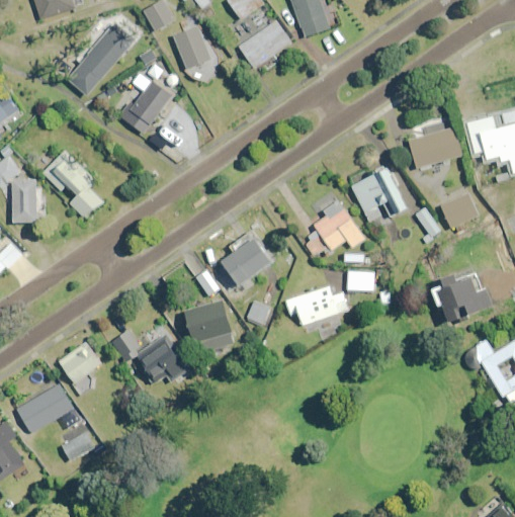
[(74,8),(71,0),(33,0),(40,19),(74,8)]
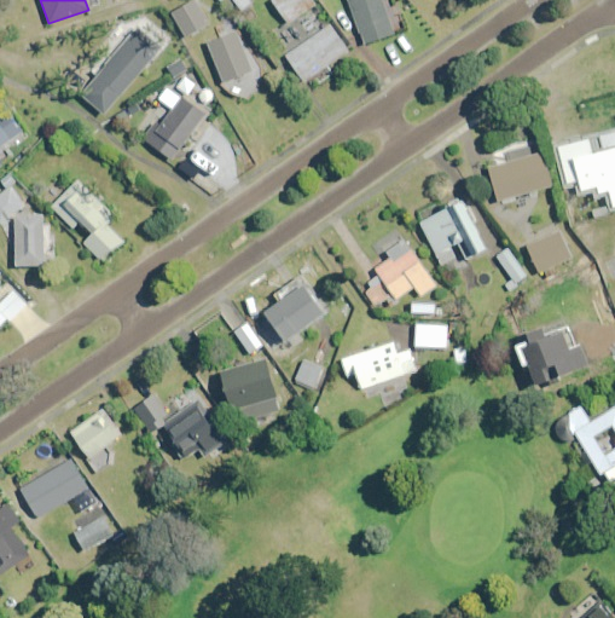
[(208,23),(195,0),(191,0),(172,12),(186,36),(208,23)]
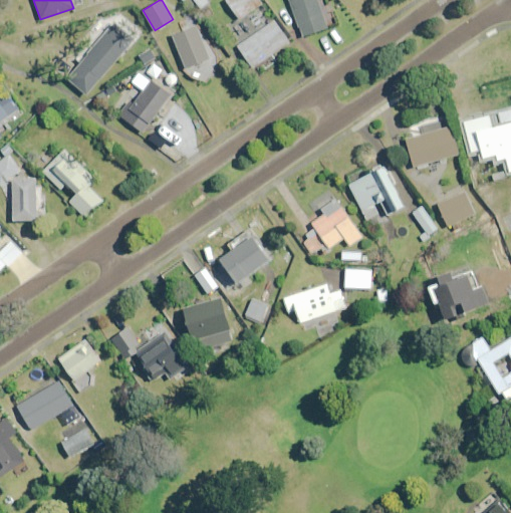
[(208,2),(205,0),(194,0),(201,8),(208,2)]
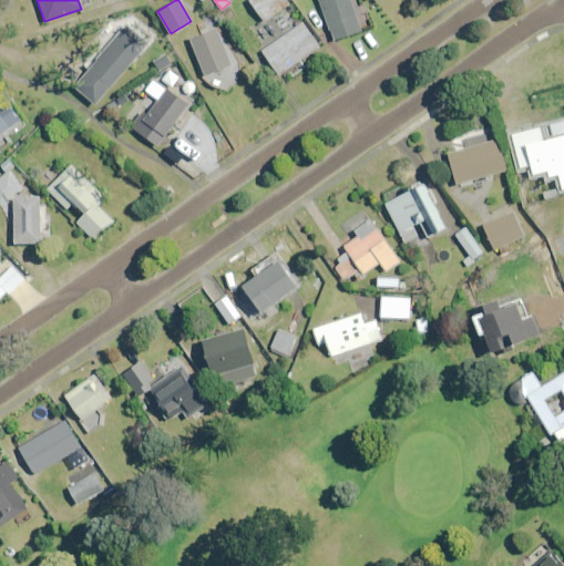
[(288,3),(285,0),(249,0),(264,21),(288,3)]
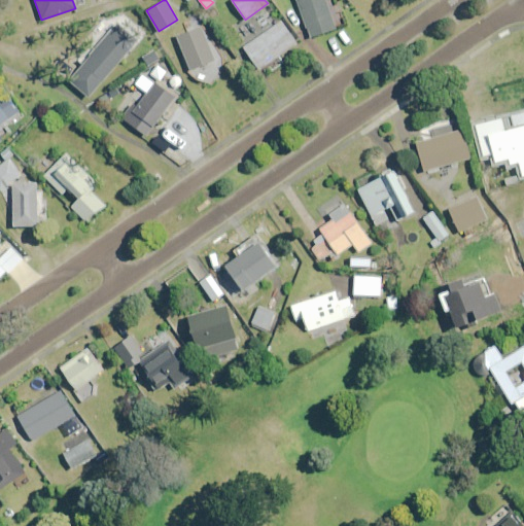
[(293,0),(307,37),(335,28),(324,0),(293,0)]
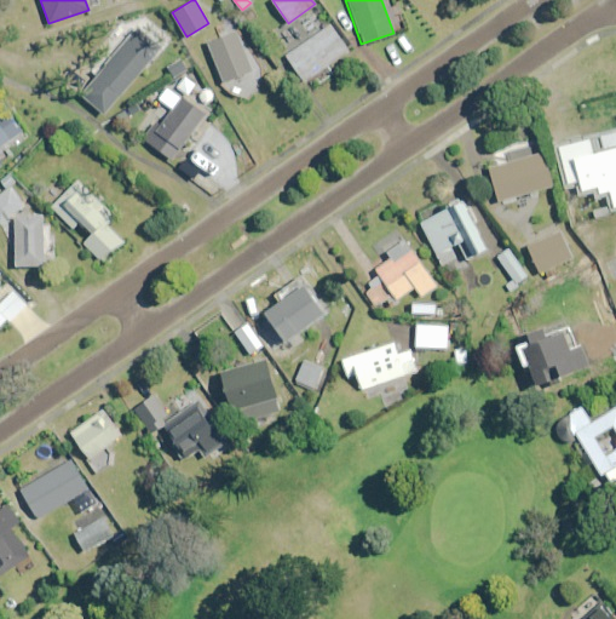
[(347,51),(329,26),(285,56),(303,81),(347,51)]
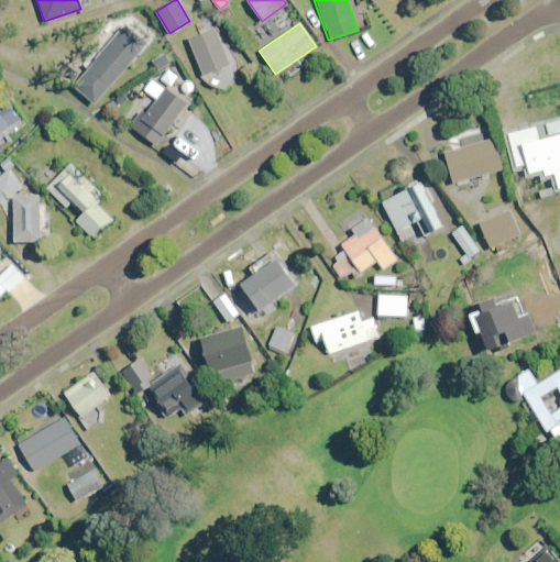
[(147,44),(127,25),(75,84),(96,102),(147,44)]
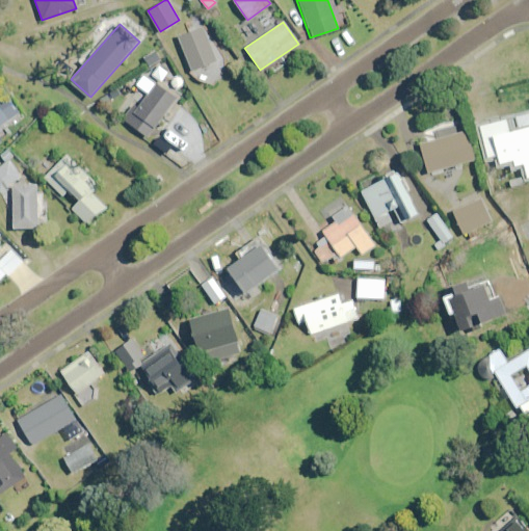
[(216,60),(203,27),(179,37),(192,71),(216,60)]
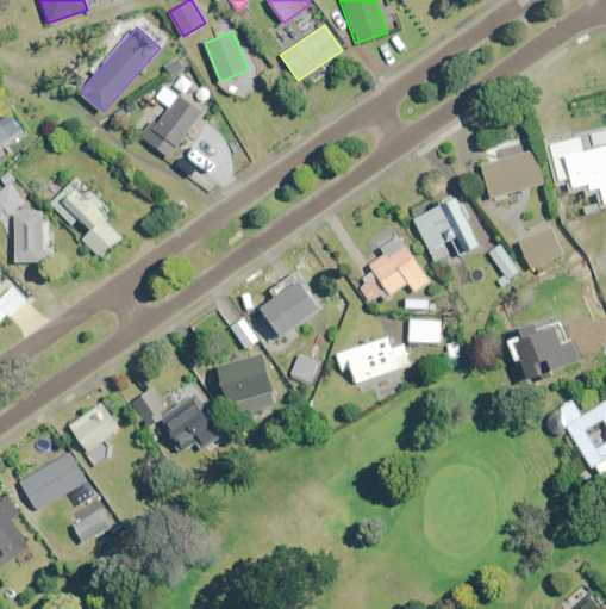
[(191,82),(179,74),(172,85),(183,93),(191,82)]
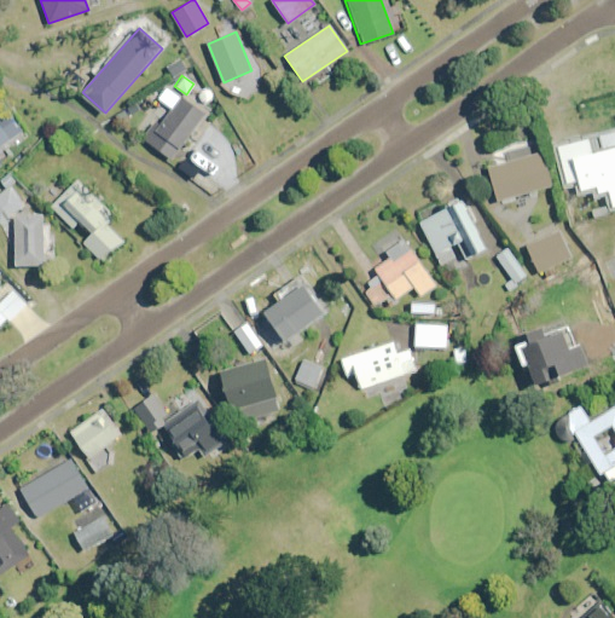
[(206,114),(183,96),(146,143),(169,161),(206,114)]
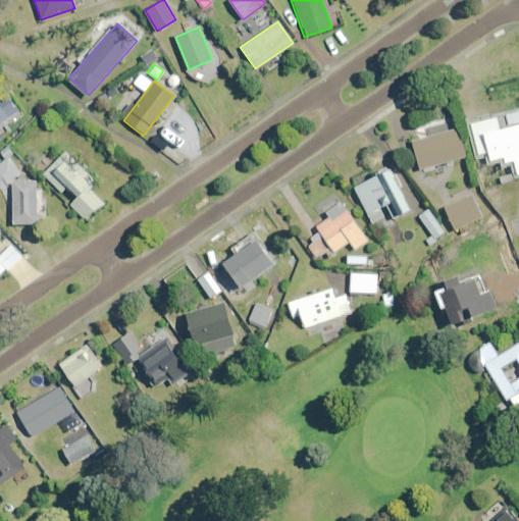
[(518,110),(505,114),(508,124),(499,126),(496,116),(469,123),(477,155),(487,152),(489,161),(503,157),(504,163),(514,161),(517,175),(518,174),(518,110)]
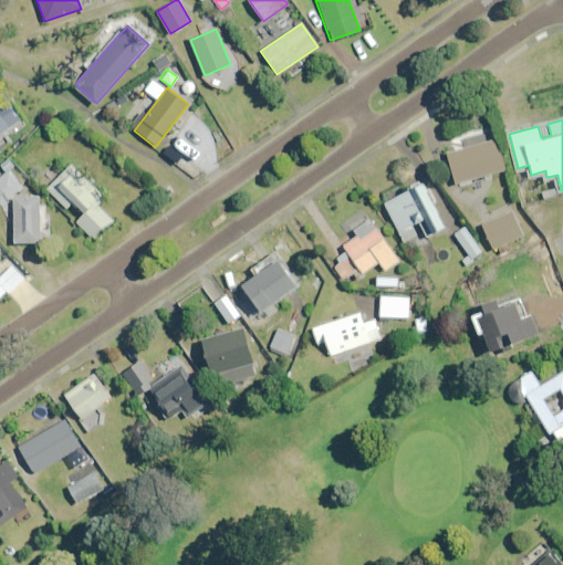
[(503,170),(494,140),(445,154),(454,185),(503,170)]
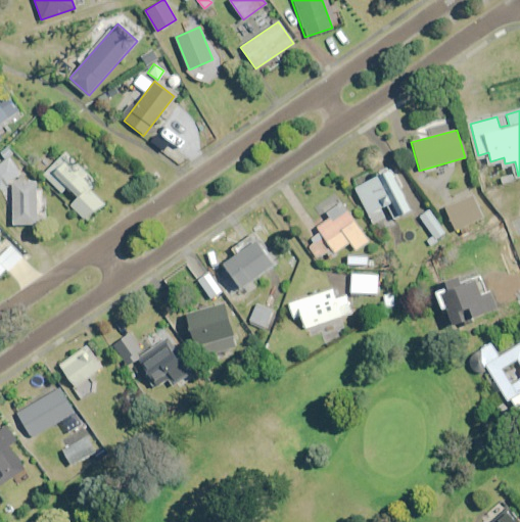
[(95,184),(64,152),(42,174),(60,192),(65,187),(77,198),(69,205),(84,221),(102,202),(89,190),(95,184)]
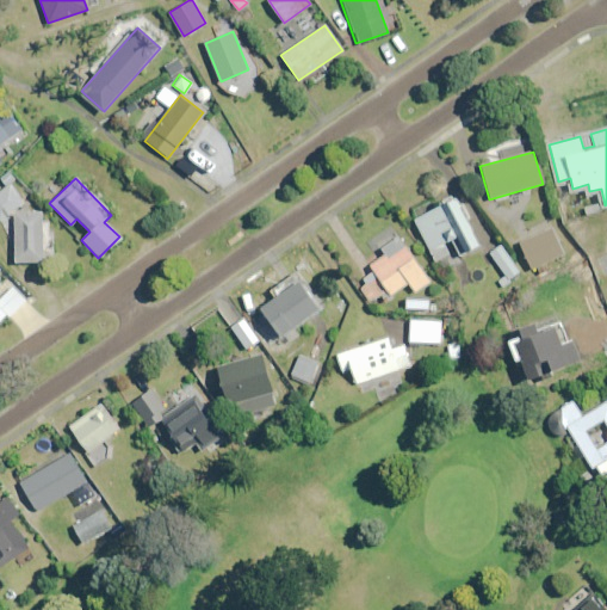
[(23,203),(10,184),(0,191),(0,219),(23,203)]
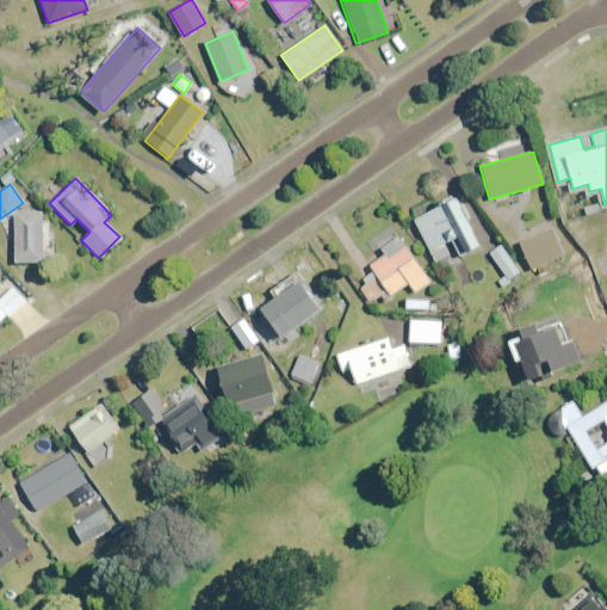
[(479,246),(454,197),(413,219),(434,262),(448,254),(443,244),(450,240),(458,257),(479,246)]
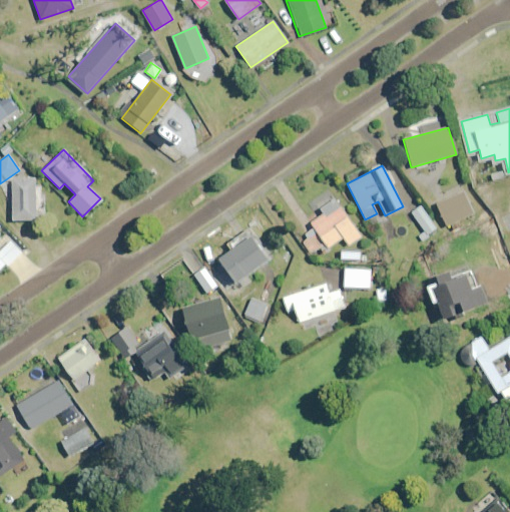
[(35,219),(34,178),(11,178),(12,220),(35,219)]
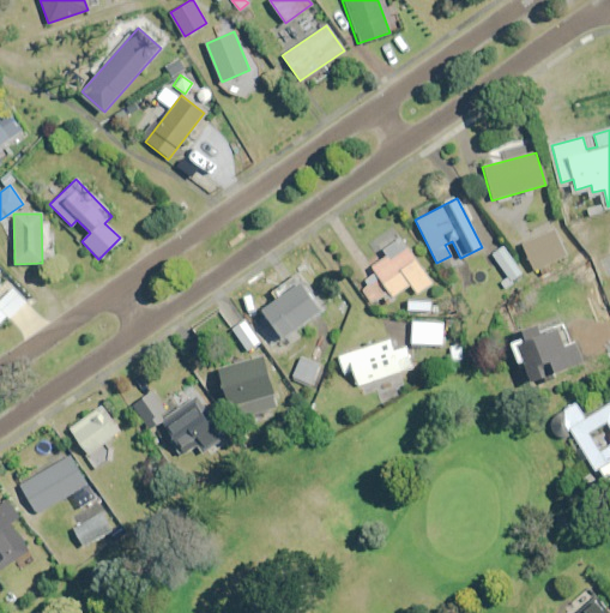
[(537,269),(541,276),(551,271),(548,264),(566,257),(554,230),(520,245),(532,271),(537,269)]
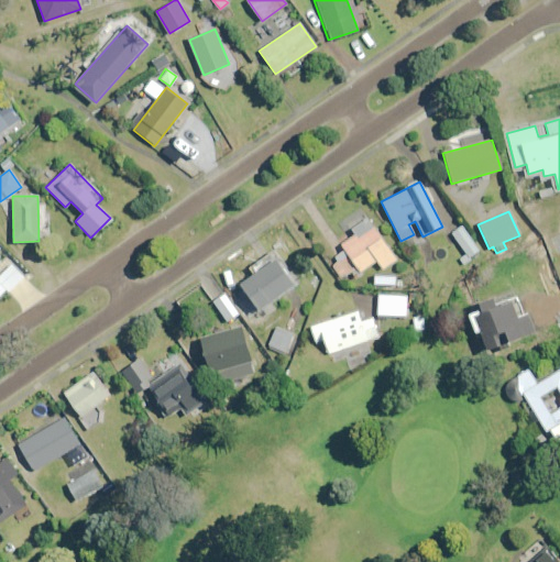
[(396,261),(373,226),(332,252),(338,261),(331,265),(340,278),(357,267),(360,272),(376,261),(382,270),(396,261)]
